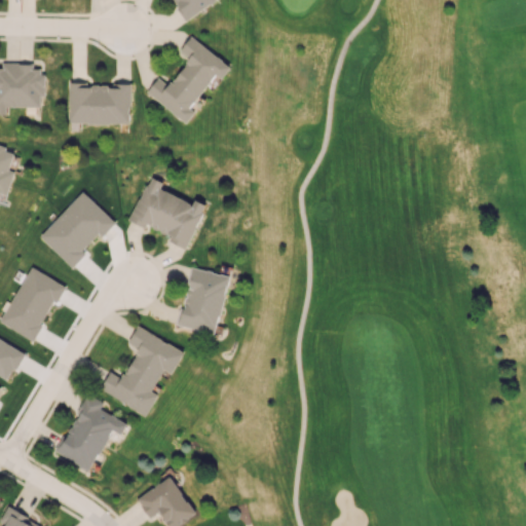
[(172,0),(186,21),(216,0),(172,0)]
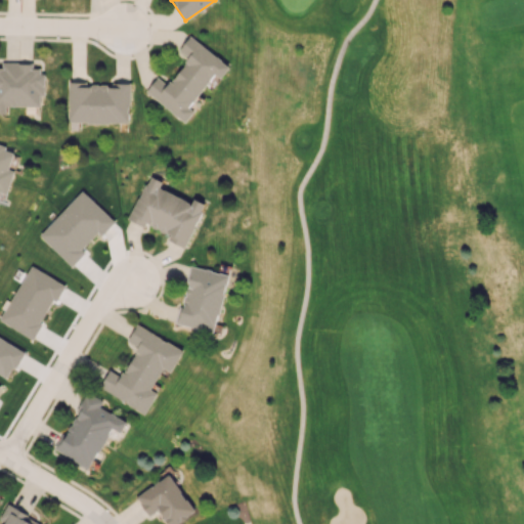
[(146,92),(186,122),(194,111),(190,107),(215,74),(221,79),(230,66),(190,36),(180,50),(189,57),(169,85),(158,77),(146,92)]
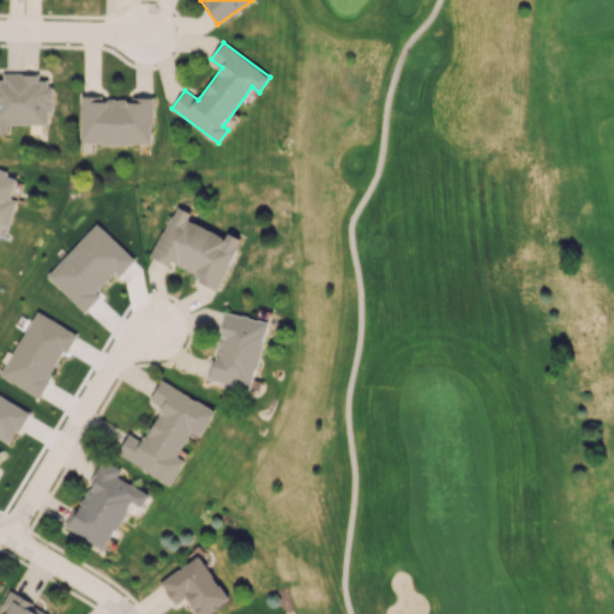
[(48,125),(48,112),(52,112),(53,74),(2,74),(2,79),(0,78),(0,132),(7,133),(7,124),(48,125)]
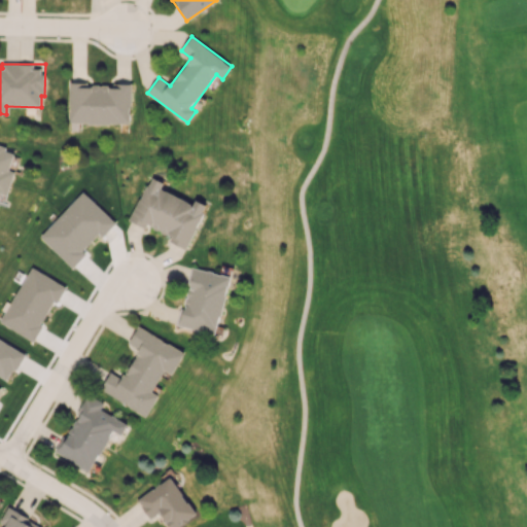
[(70,83),(69,124),(131,124),(131,83),(113,83),(113,84),(70,83)]
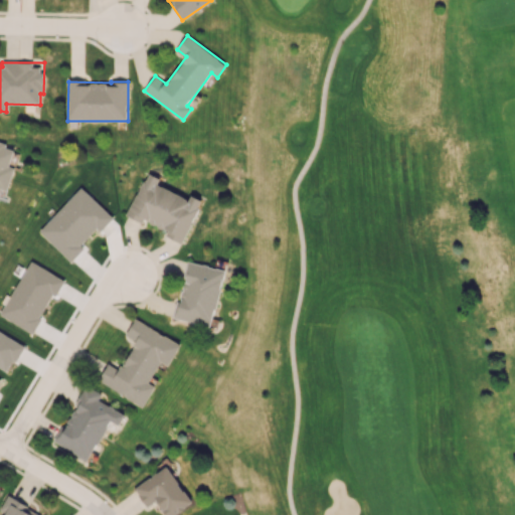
[(0,189),(0,188),(8,190),(15,167),(9,166),(15,147),(0,142),(0,189)]
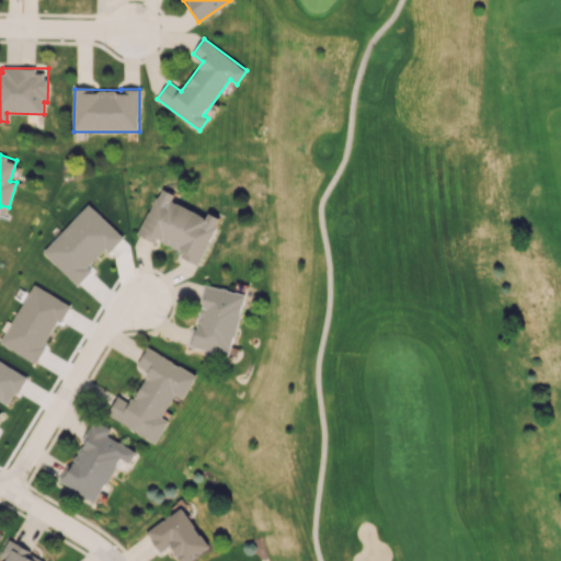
[(199,265),(220,218),(208,213),(206,217),(171,202),(174,194),(159,187),(138,235),(156,242),(157,240),(183,252),(181,258),(199,265)]
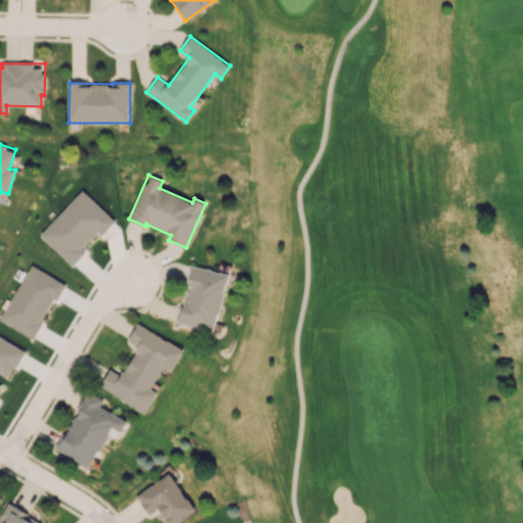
[(115,221),(83,190),(40,235),(73,267),(86,251),(83,247),(98,232),(102,235),(115,221)]
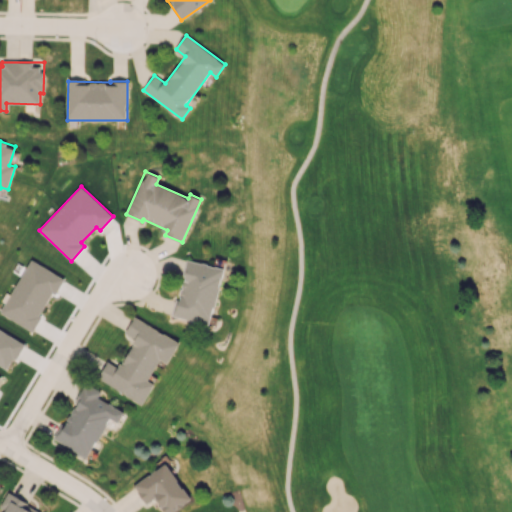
[(34,331),(61,276),(28,259),(0,314),(34,331)]
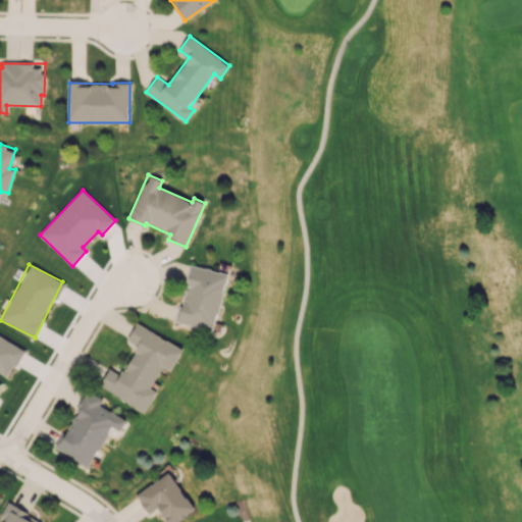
[(177,323),(215,331),(227,272),(190,265),(177,323)]
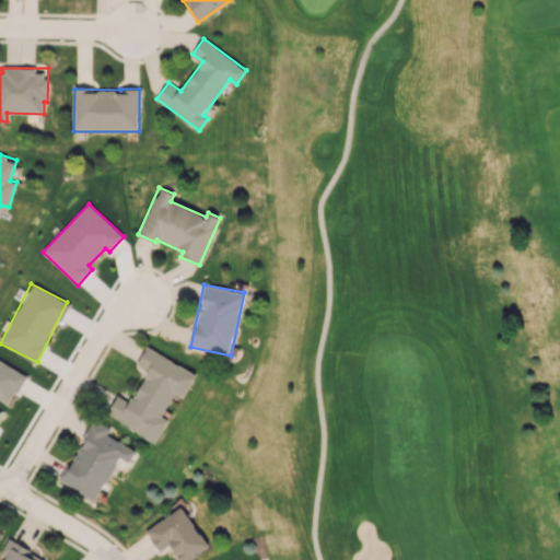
[(197,374),(147,347),(137,364),(148,370),(130,403),(117,395),(106,415),(158,442),(168,420),(162,416),(175,393),(184,398),(197,374)]
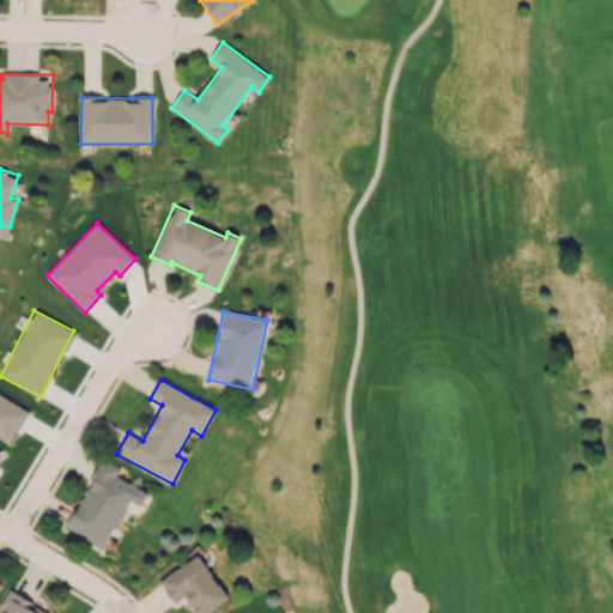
[(28,407),(0,395),(0,436),(12,442),(28,407)]
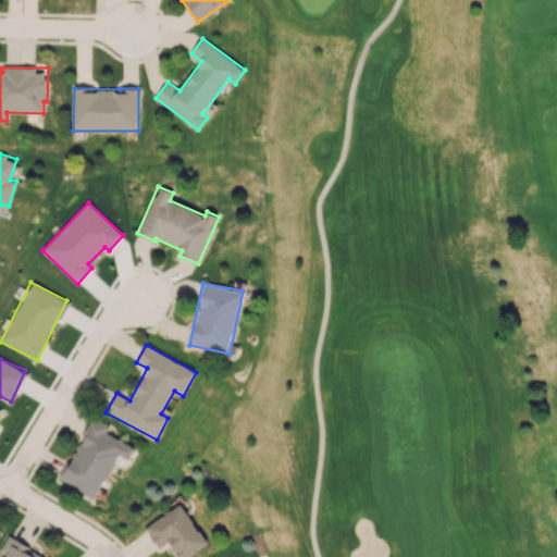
[(96,498),(120,454),(128,459),(135,447),(108,433),(111,425),(93,416),(60,479),(96,498)]
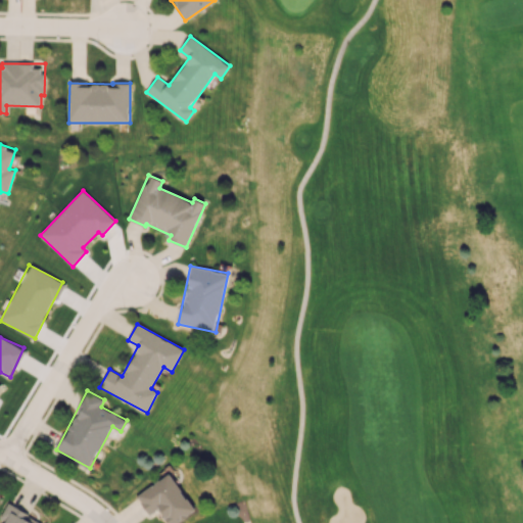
[(136,494),(148,514),(159,508),(168,522),(176,522),(194,512),(172,473),(136,494)]
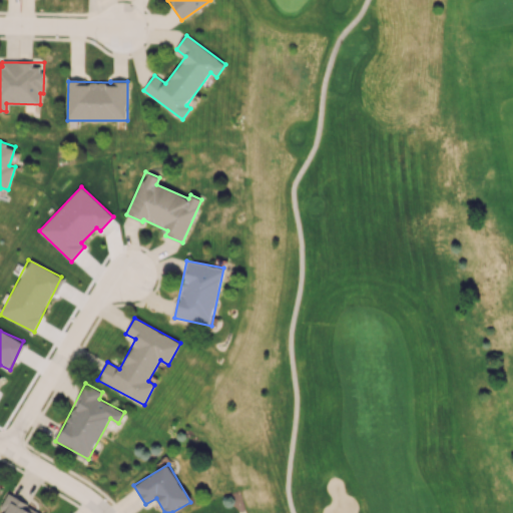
[(40,512),(41,512),(8,494),(0,507),(6,511),(4,512),(40,512)]
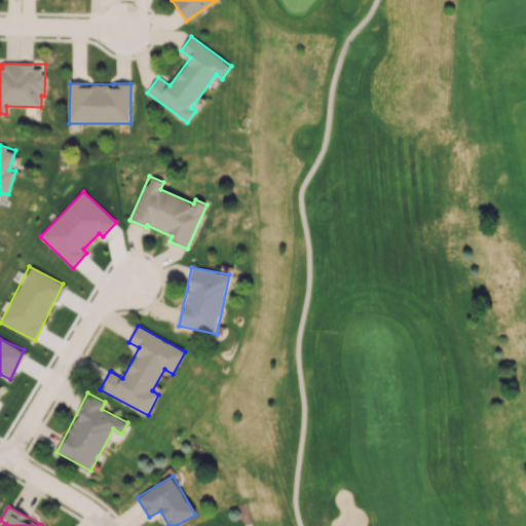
All buildings are outlined.
